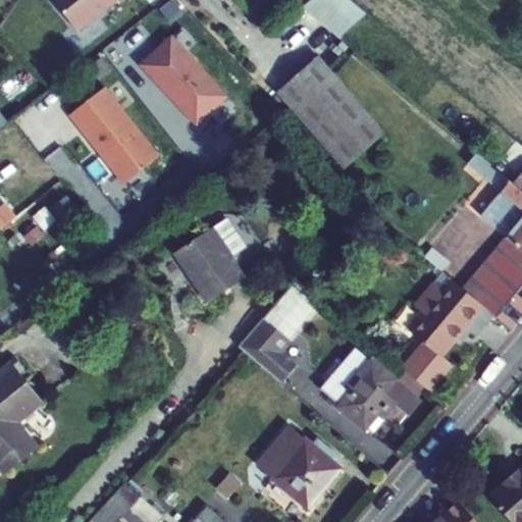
[(53,0),(77,31),(116,0),(53,0)]
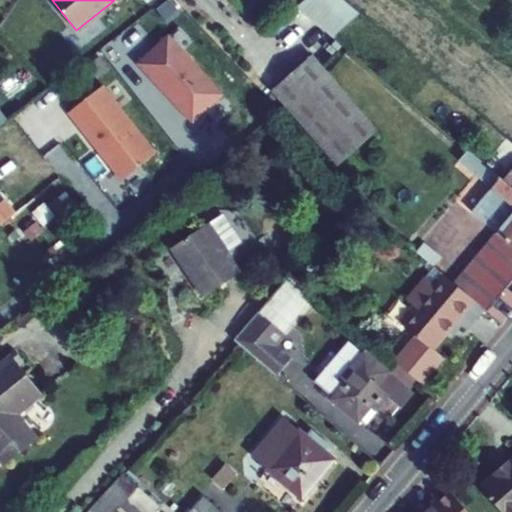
[(283,0),(290,9),(301,0),(283,0)]
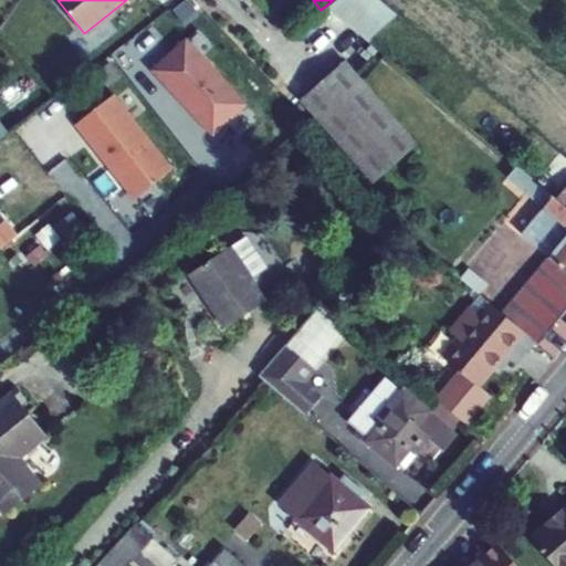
[(155,70),(213,135),(245,105),(188,40),(155,70)]
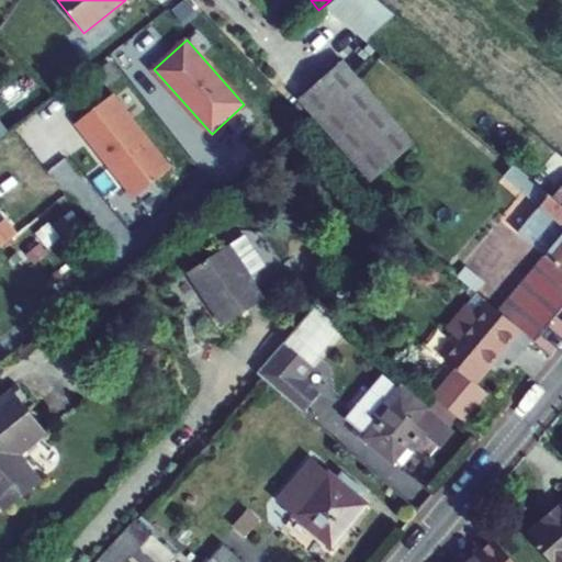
[(414,144),(341,62),(299,100),(371,181),(414,144)]
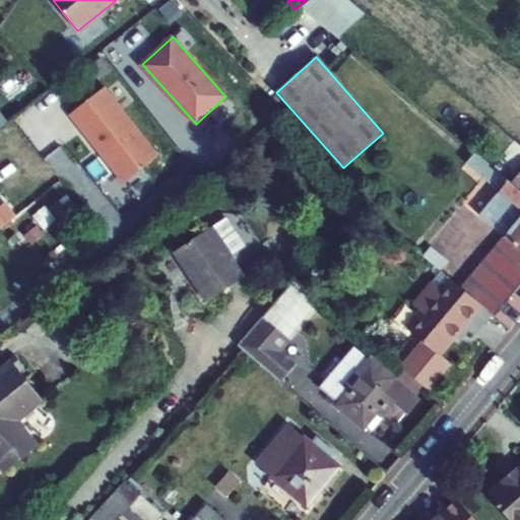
[(69,115),(123,184),(158,156),(105,87),(69,115)]
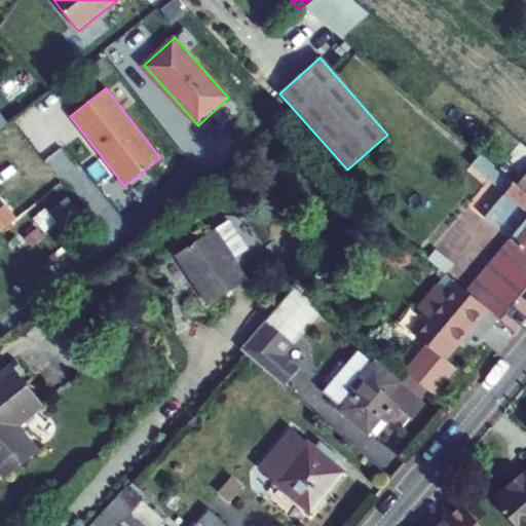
[(495,316),(499,320),(525,289),(525,193),(517,186),(480,155),(471,165),(504,194),(484,219),(510,240),(466,291),(495,316)]
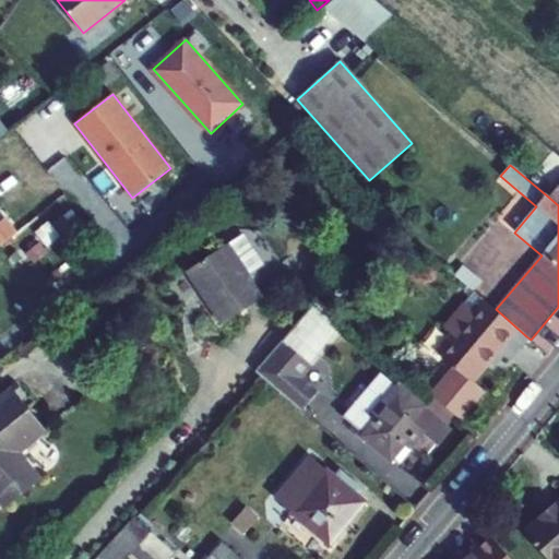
[(558,186),(549,198),(558,205),(558,186)]
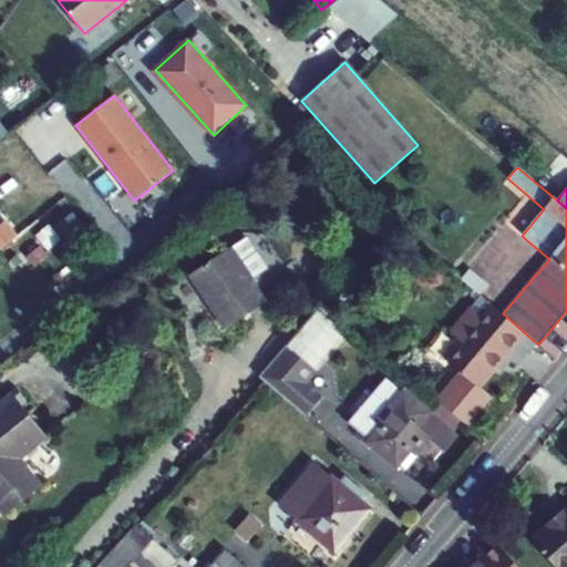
[(189,275),(226,329),(266,302),(250,280),(261,274),(264,264),(246,237),(189,275)]
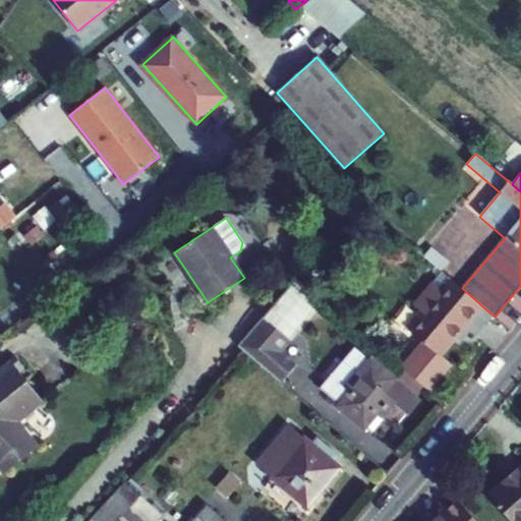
[(424,256),(440,270),(447,262),(431,248),(424,256)]
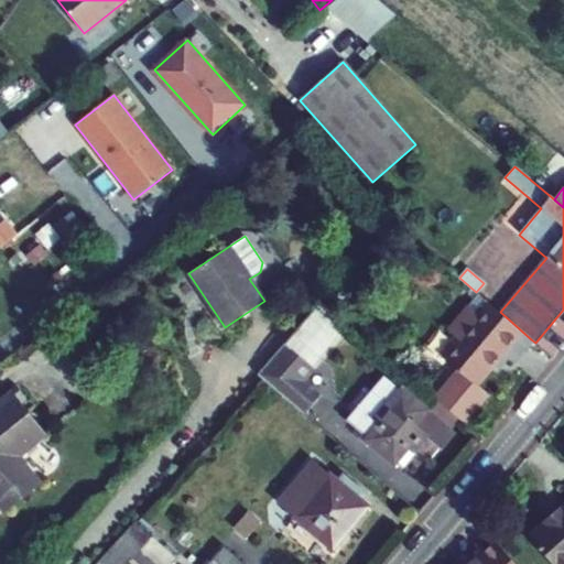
[(500,312),(488,303),(479,314),(469,305),(447,329),(457,338),(442,357),(457,370),(433,398),(463,423),(488,393),(475,382),(489,367),(501,354),(509,360),(511,362),(531,339),(500,312)]
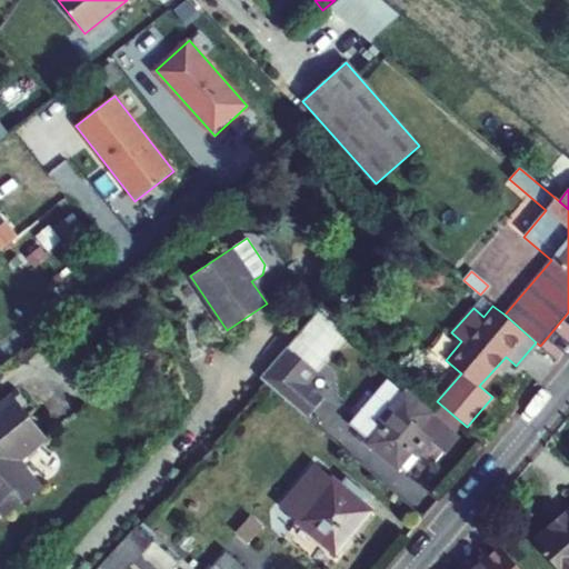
[(262,375),(309,415),(323,398),(307,383),(318,371),(288,346),(262,375)]
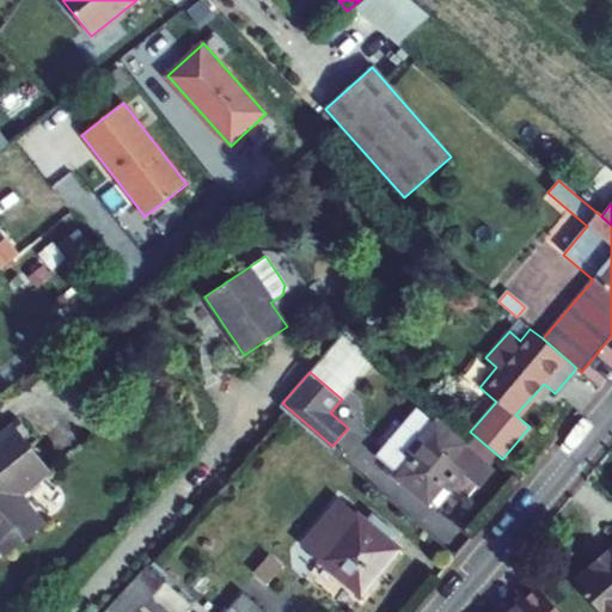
[(539,405),(552,391),(544,384),(531,398),(539,405)]
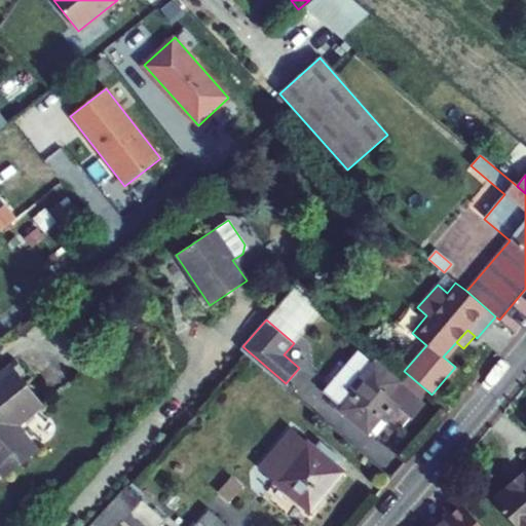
[(242,346),(241,348),(284,385),(286,383),(242,346)]
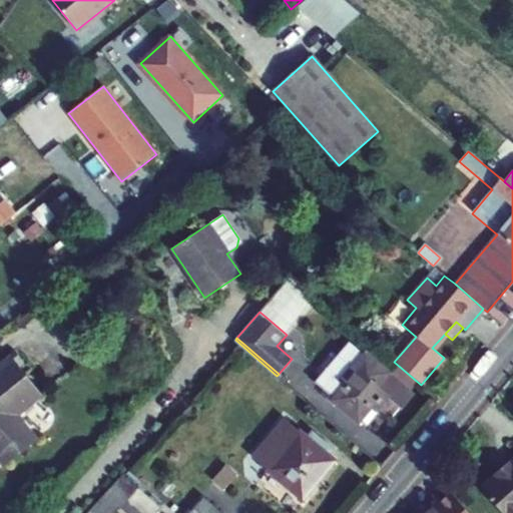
[(386,374),(349,343),(314,383),(365,427),(378,412),(374,409),(386,395),(401,408),(411,396),(386,374)]
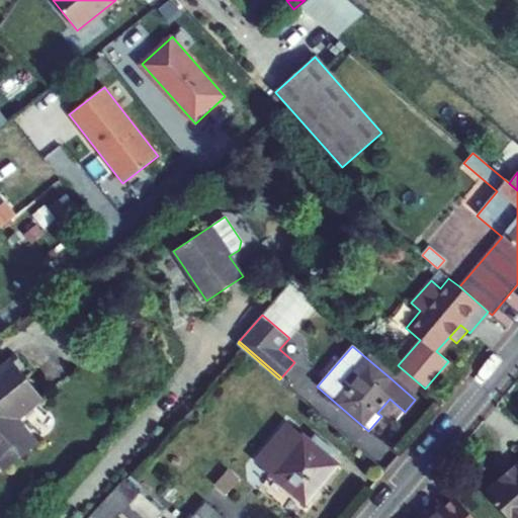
[(0,452),(9,464),(35,444),(15,419),(39,400),(11,362),(0,370),(0,452)]
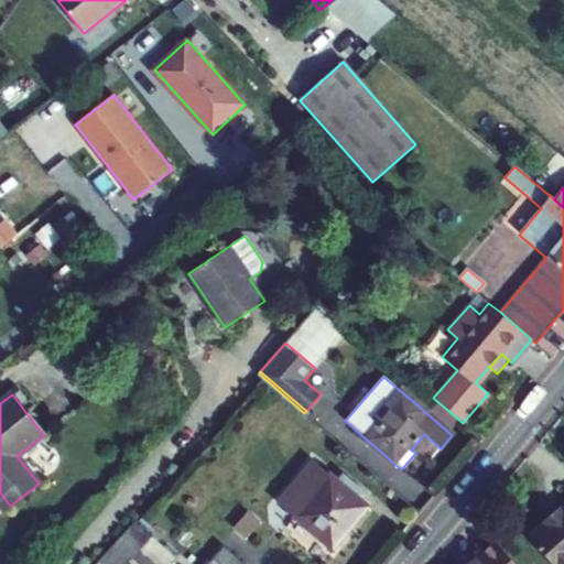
[(362,501),(368,494),(344,474),(338,480),(313,461),(278,502),(334,549),(369,507),(362,501)]
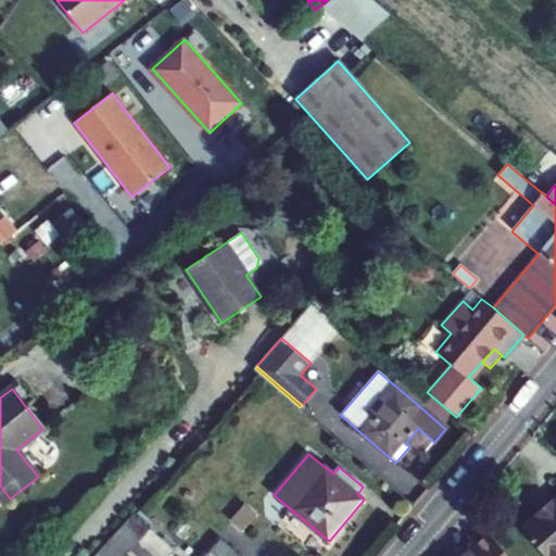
[(10,498),(0,485),(0,497),(4,503),(10,498)]
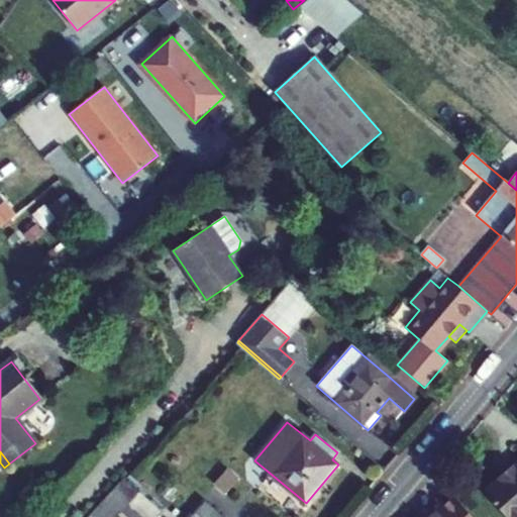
[(516,516),(516,466),(515,468),(513,466),(499,478),(501,480),(486,493),(507,516),(516,516)]
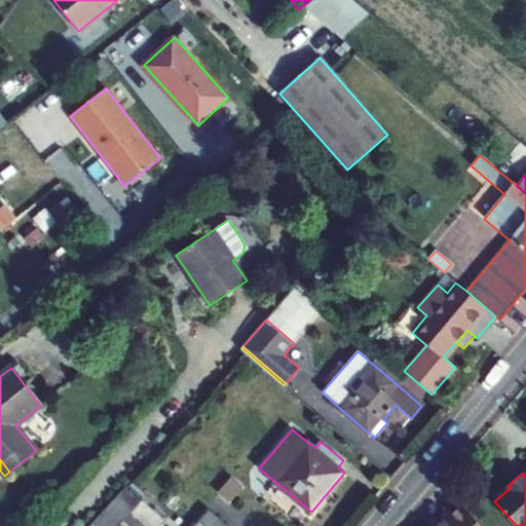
[(118,525),(124,520),(129,525),(159,525),(163,522),(125,487),(89,525),(118,525)]
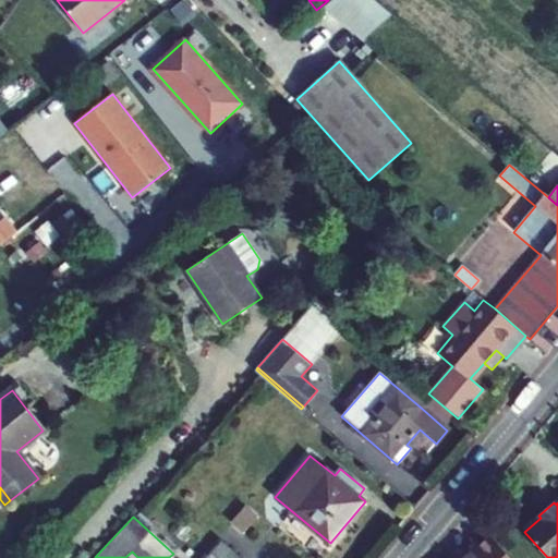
[(476,548),(464,557),(509,557),(485,529),(471,541),(476,548)]
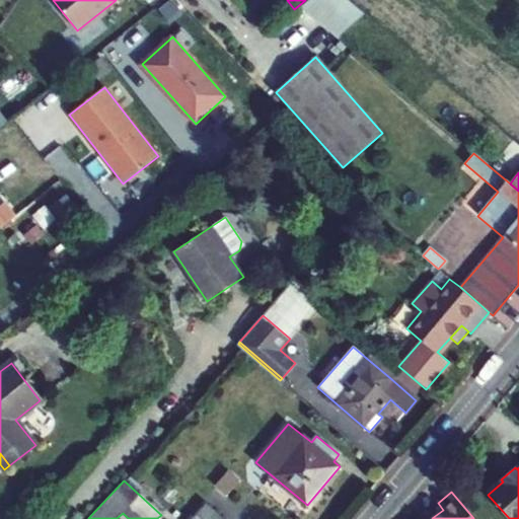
[(222,518),(208,505),(195,518),(222,518)]
